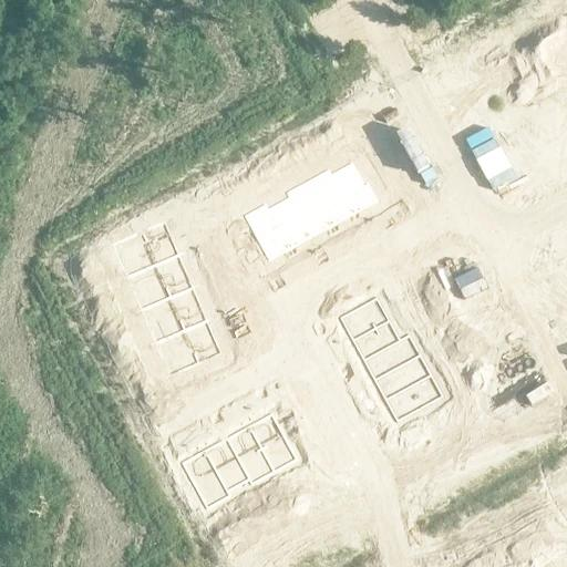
[(532,61),(532,62),(566,114),(566,112),(566,51),(560,42),(563,47),(535,65),(532,61)]
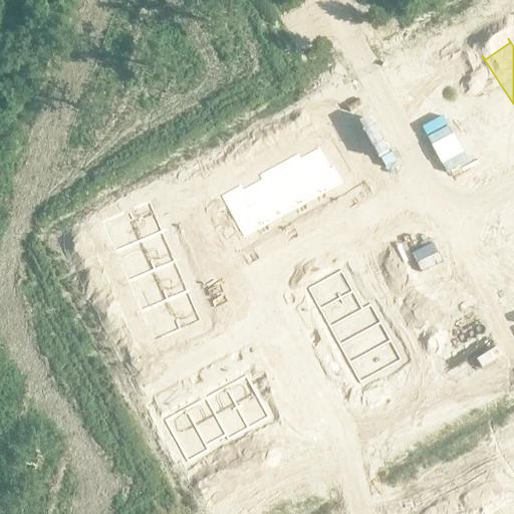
[(456,73),(454,75),(489,126),(490,125),(487,120),(512,103),(513,105),(513,103),(482,56),(481,56),(483,60),(458,77),(456,73)]
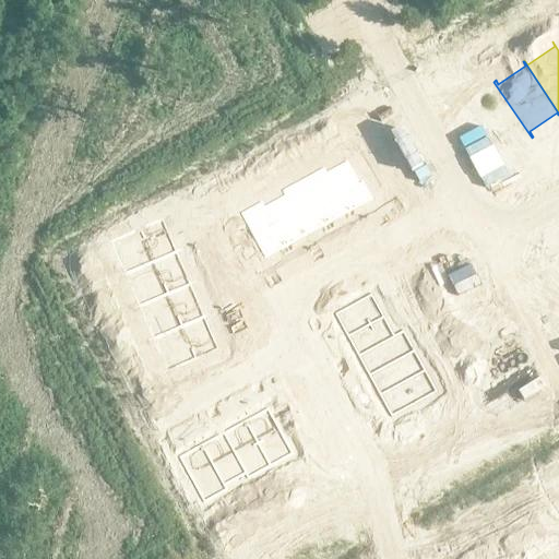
[(322,167),(321,167),(346,213),(351,211),(368,201),(371,200),(360,180),(358,182),(345,159),(324,171),(322,167)]
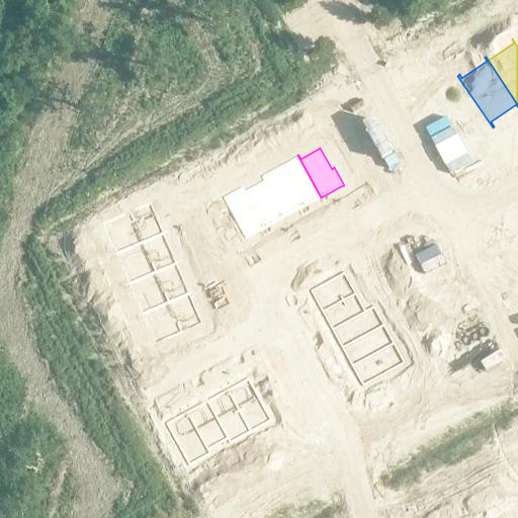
[(271,155),(254,165),(260,176),(259,176),(283,219),(297,210),(301,207),(278,165),(277,166),(271,155)]
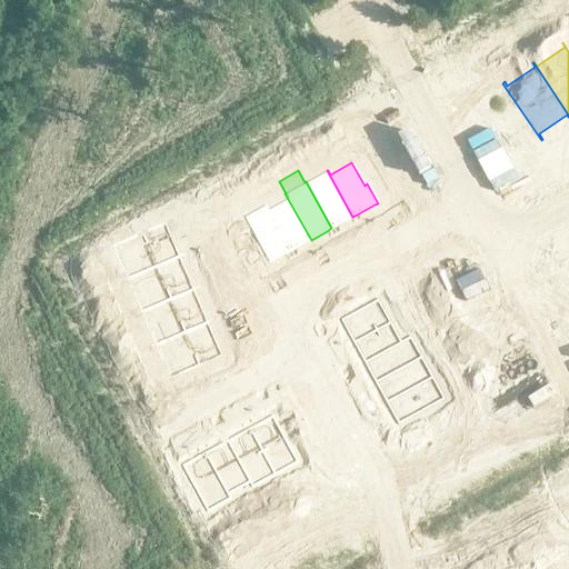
[(327,170),(306,181),(331,228),(337,226),(352,217),(327,170)]
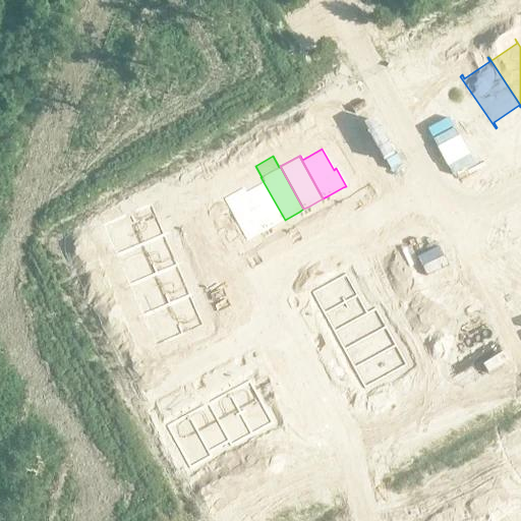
[(256,171),(239,180),(242,187),(266,230),(270,228),(285,220),(261,177),(259,177),(256,171)]
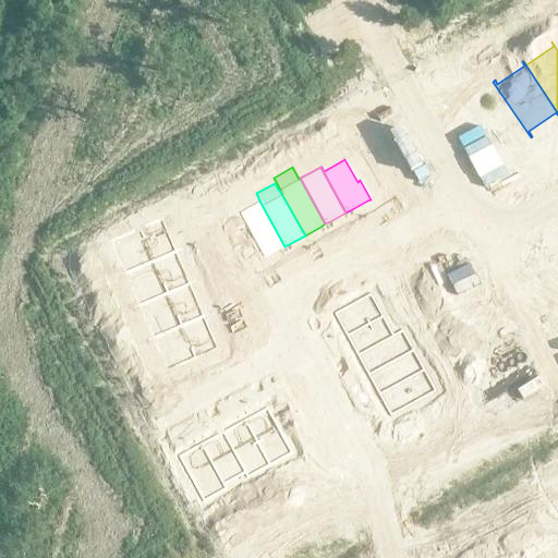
[(259,201),(238,213),(252,240),(258,251),(263,258),(279,250),(284,246),(259,201)]
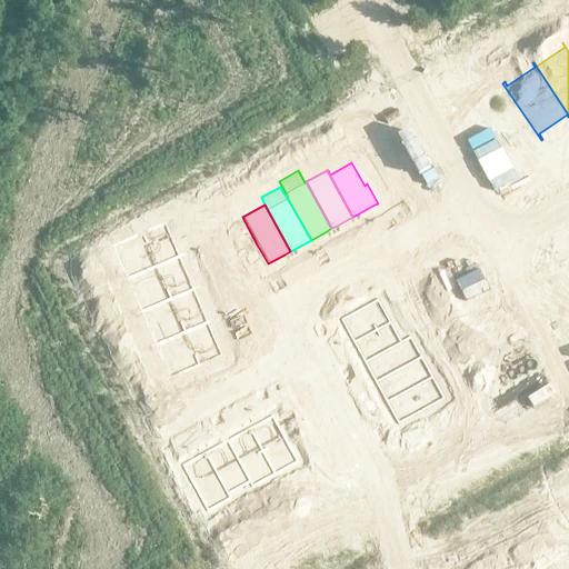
[(170,219),(107,247),(107,249),(111,247),(125,278),(120,279),(121,280),(185,253),(183,252),(178,255),(165,225),(171,221),(170,219)]
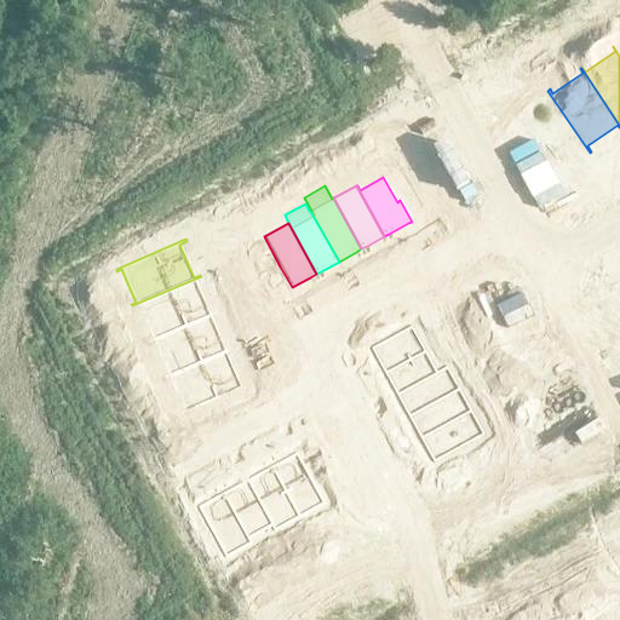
[(400,241),(390,247),(396,258),(406,252),(400,241)]
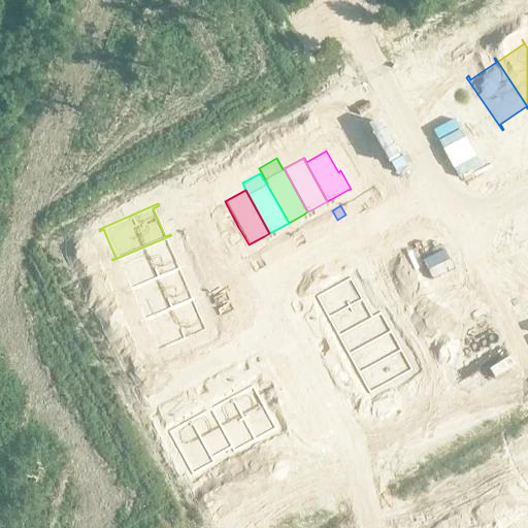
[(307,211),(303,215),(308,223),(317,219),(312,209),(307,211)]
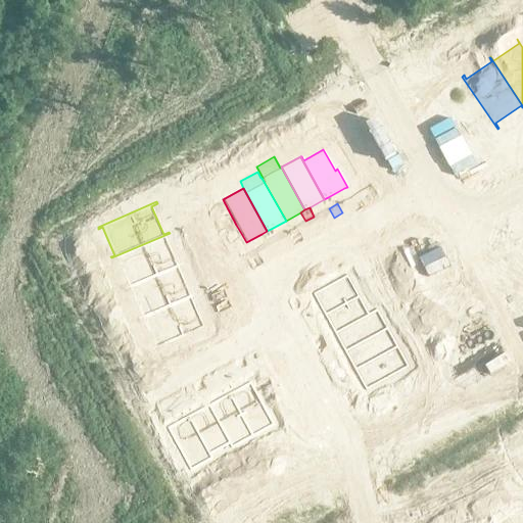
[(314,217),(305,221),(311,230),(319,226),(314,217)]
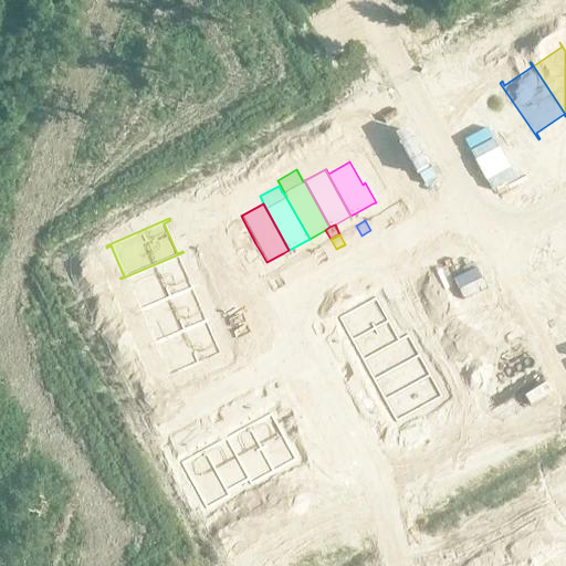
[(289,250),(283,253),(289,262),(299,258),(293,248),(289,250)]
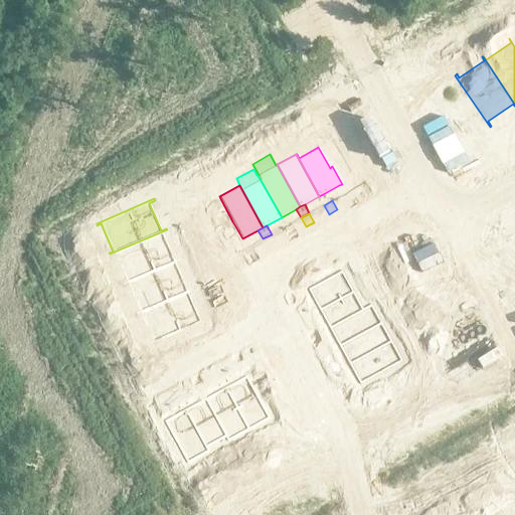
[(110,254),(102,258),(115,287),(122,284),(123,284),(179,260),(179,259),(174,261),(162,232),(167,230),(167,229),(110,253),(110,254)]
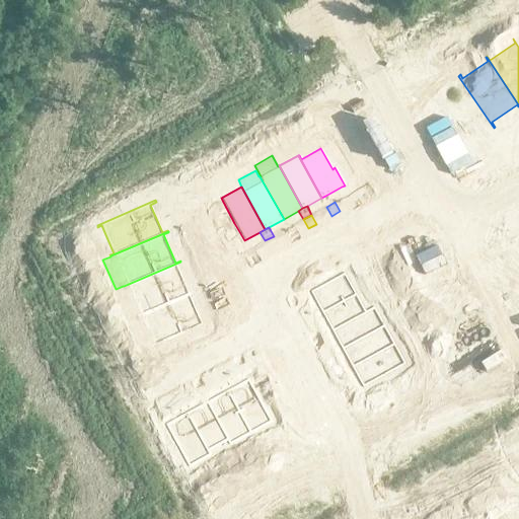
[(274,236),(265,240),(270,249),(278,244),(274,236)]
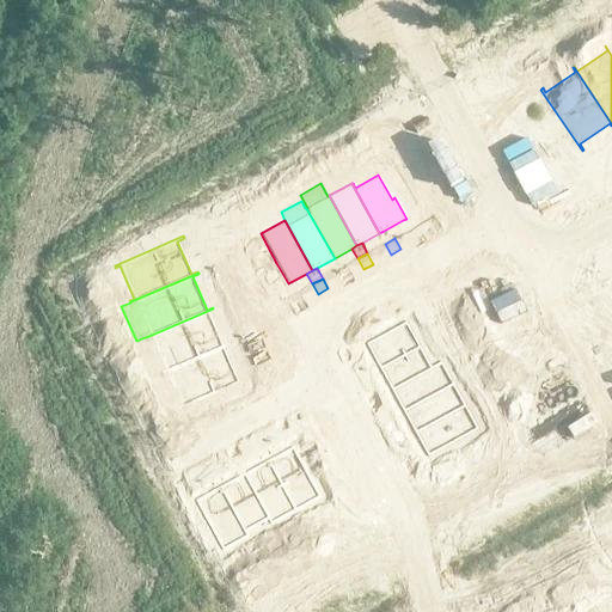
[(146,338),(136,342),(151,375),(160,372),(160,373),(228,344),(228,343),(221,346),(207,312),(214,310),(213,308),(146,337),(146,338)]
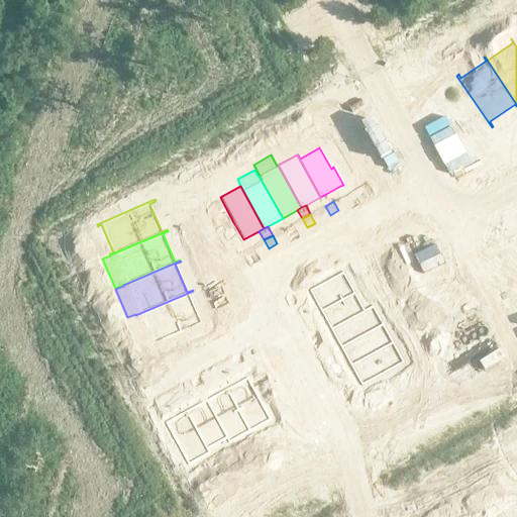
[(342,272),(309,291),(317,308),(320,312),(354,293),(342,272)]
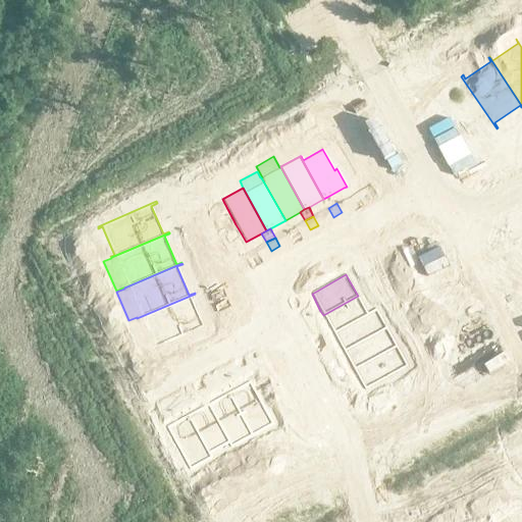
[(137,318),(129,322),(142,352),(150,349),(150,350),(208,324),(207,322),(202,325),(190,297),(196,295),(195,294),(137,318)]
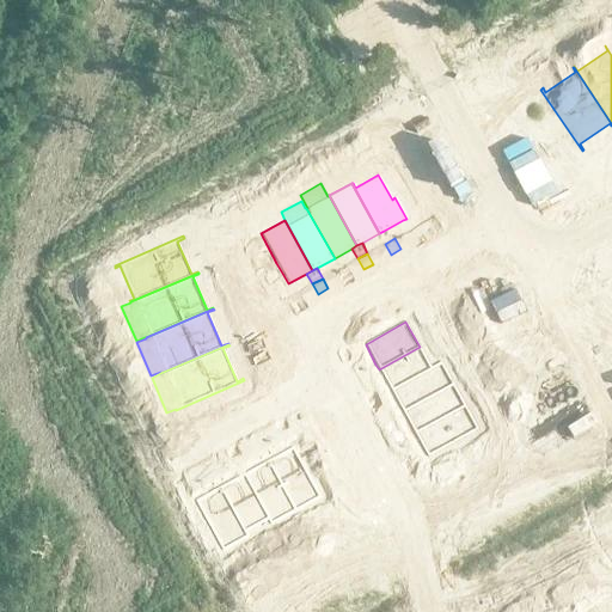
[(420,347),(379,369),(381,374),(391,390),(441,362),(441,361),(432,367),(420,347)]
